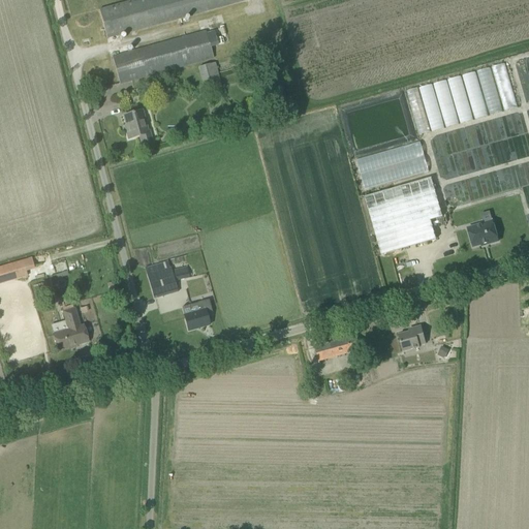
[(248,0),(138,0),(99,10),(106,39),(249,1),(248,0)]
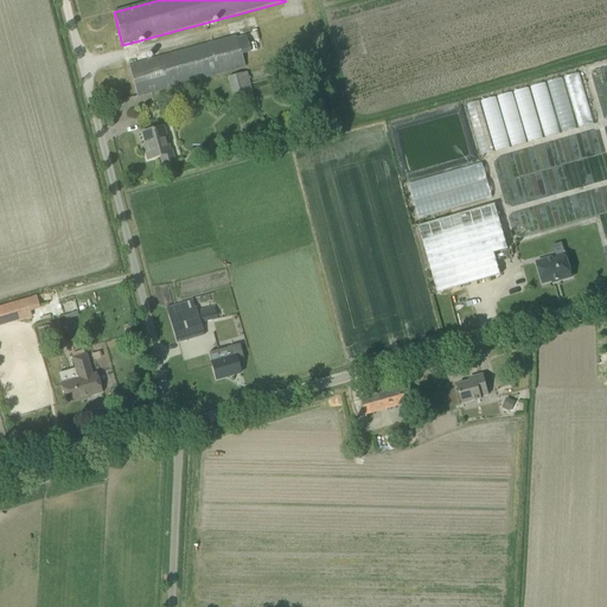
[(129,66),(138,97),(246,68),(238,38),(129,66)]
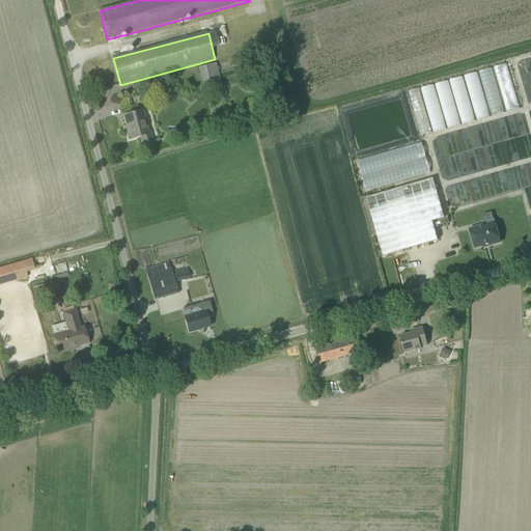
[(503,93),(512,93),(512,80),(508,80),(508,64),(494,64),(494,72),(500,72),(500,88),(503,88),(503,93)]
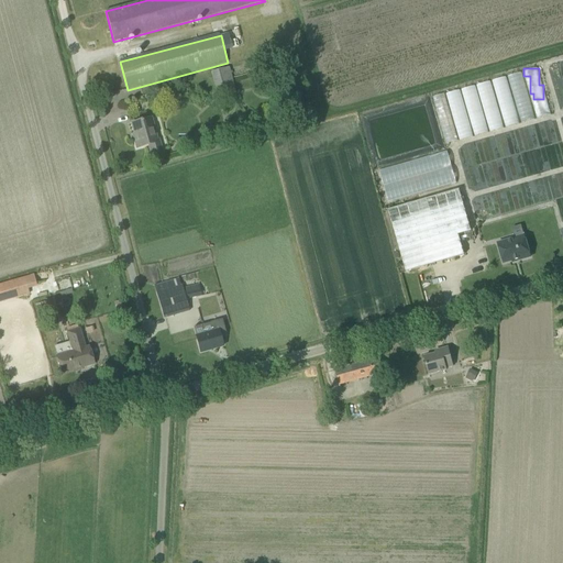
[(230,69),(212,75),(218,99),(236,95),(230,69)]
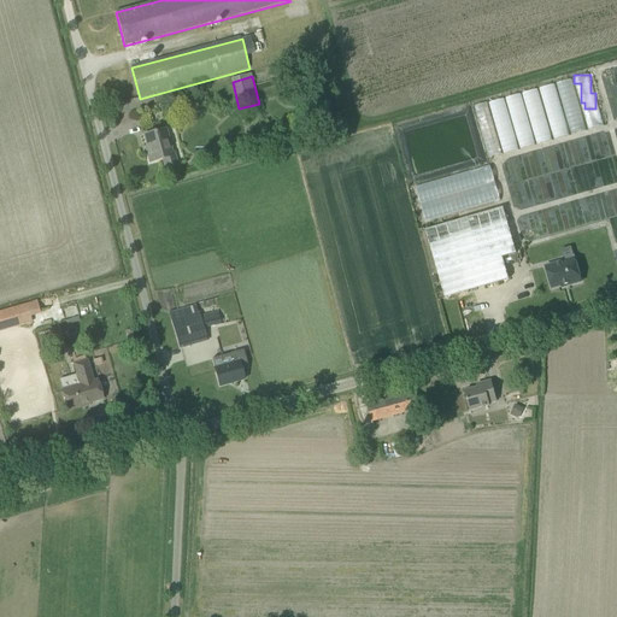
[(522,94),(475,106),(487,157),(552,140),(552,139),(585,130),(571,78),(556,83),(521,92),(522,94)]
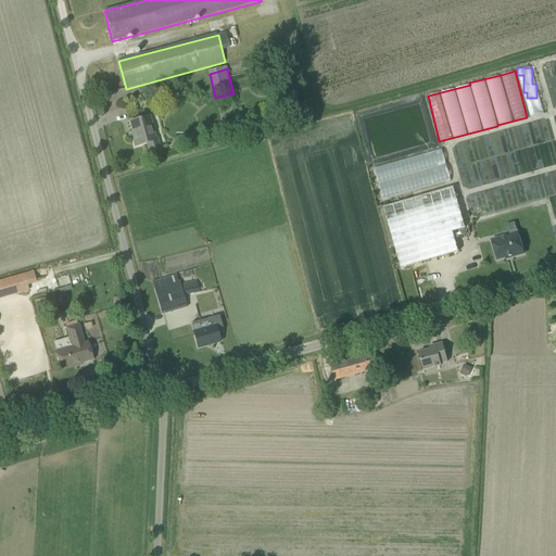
[(103,91),(104,101),(123,100),(123,91),(103,91)]
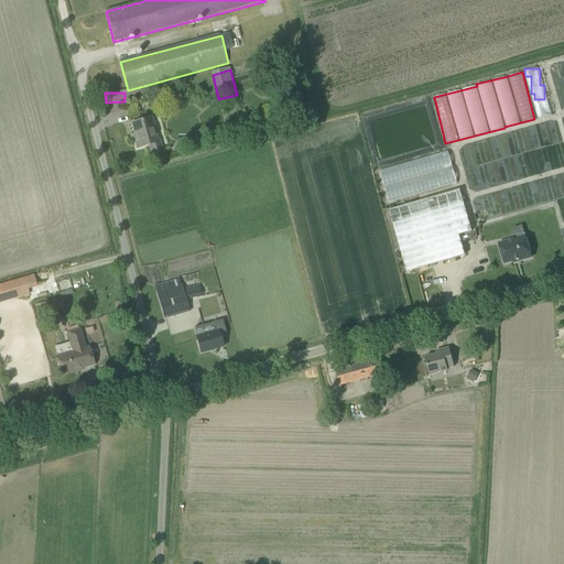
[(160,141),(155,142),(150,119),(132,125),(137,139),(134,139),(137,149),(149,145),(151,154),(162,151),(160,141)]
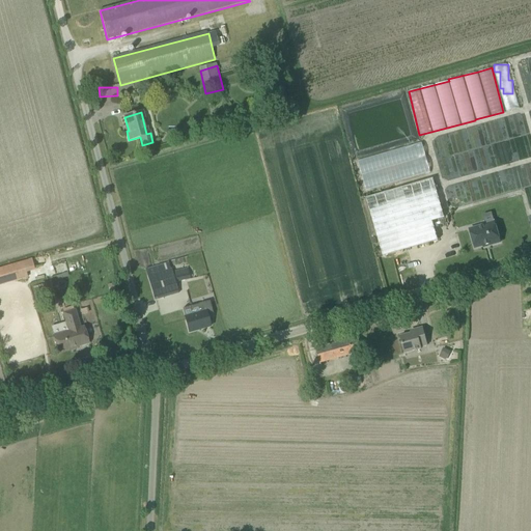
[(444,218),(432,179),(366,198),(378,238),(431,222),(444,218)]
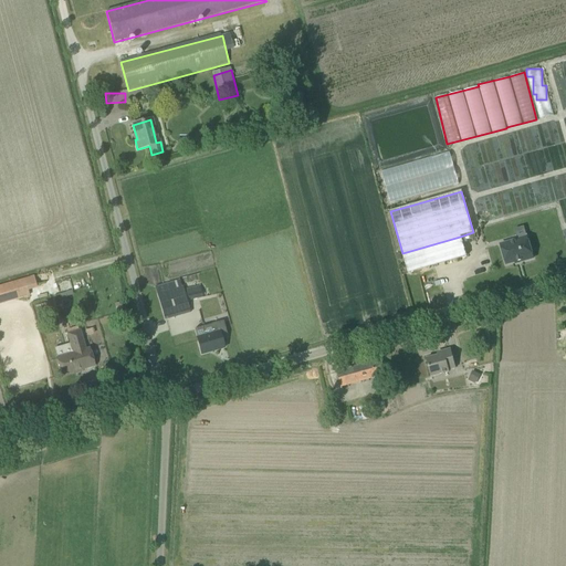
[(460,237),(402,253),(408,273),(467,257),(460,237)]
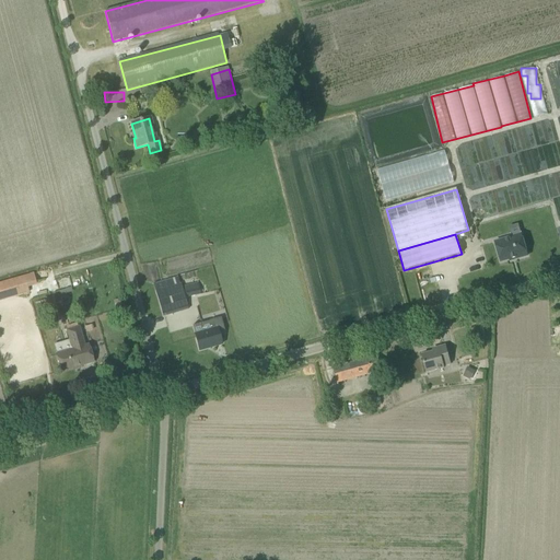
[(516,261),(527,258),(522,236),(496,244),(500,264),(516,259),(516,261)]
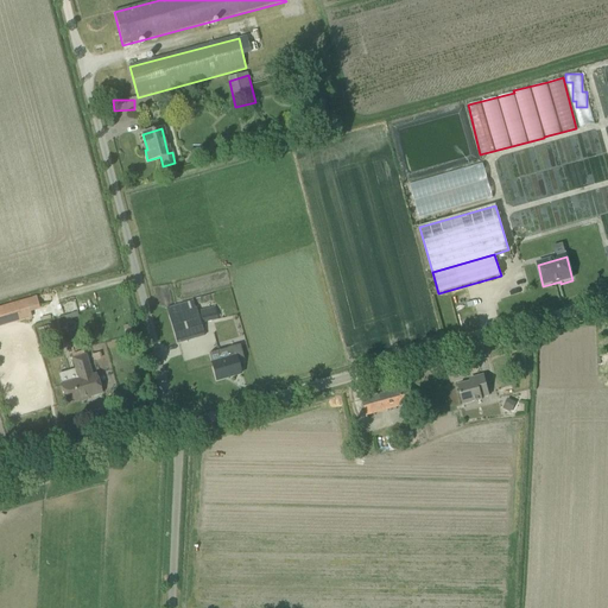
[(36,297),(0,305),(0,325),(32,318),(31,312),(39,310),(36,297)]
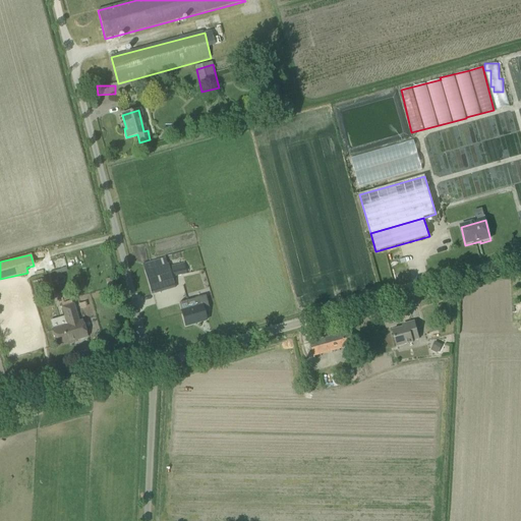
[(154,268),(153,263),(142,265),(152,294),(175,288),(168,263),(154,268)]
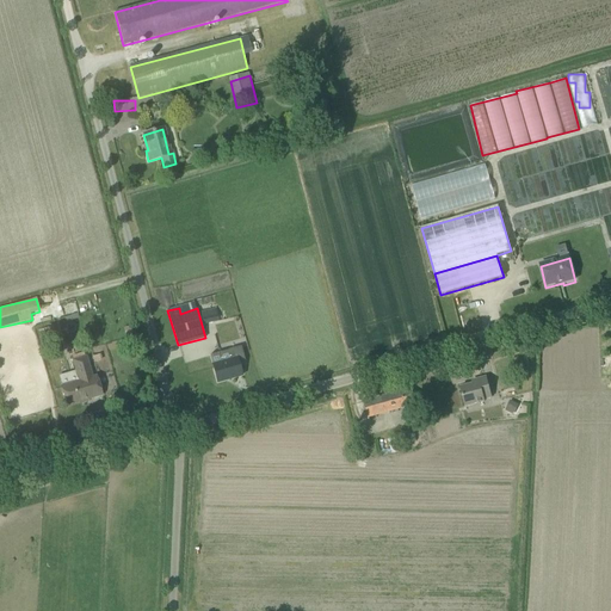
[(242,376),(239,364),(246,362),(241,347),(227,351),(230,360),(213,365),(217,383),(242,376)]
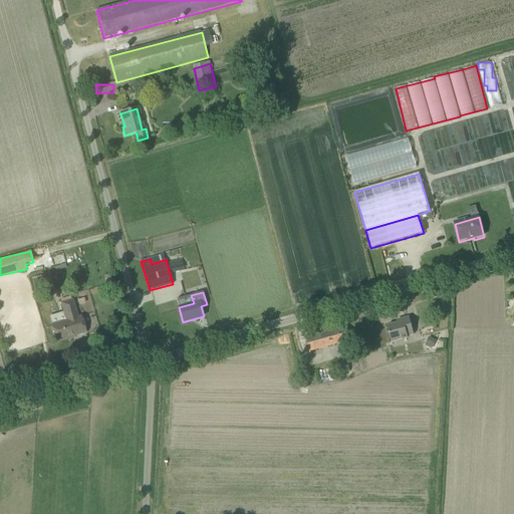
[(51,325),(56,341),(85,332),(80,317),(77,318),(72,300),(61,303),(66,321),(51,325)]
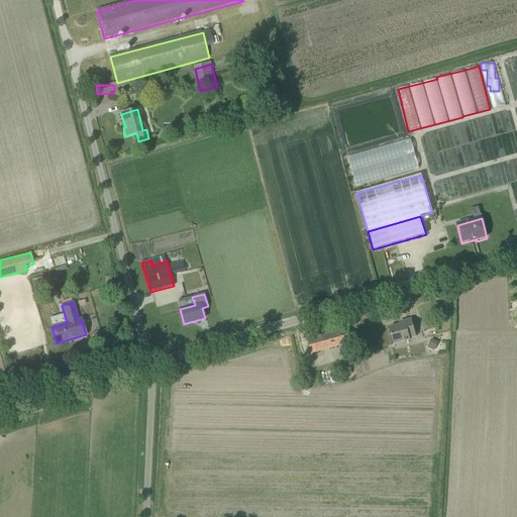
[(194,326),(196,336),(209,334),(206,319),(198,321),(199,325),(194,326)]
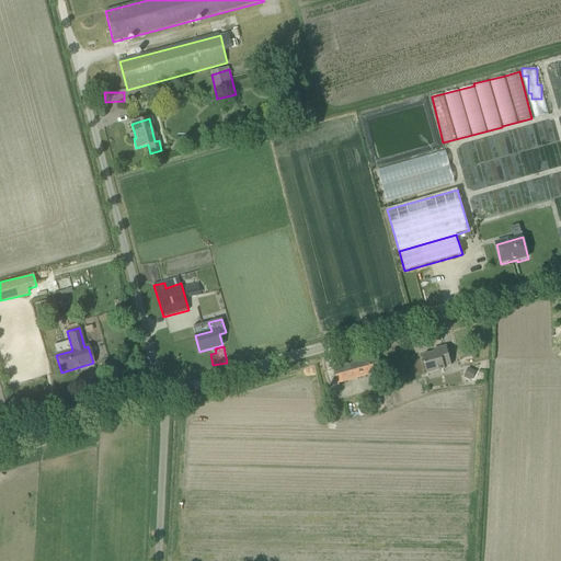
[(423,356),(427,375),(438,371),(437,370),(451,366),(446,346),(438,348),(439,352),(423,356)]
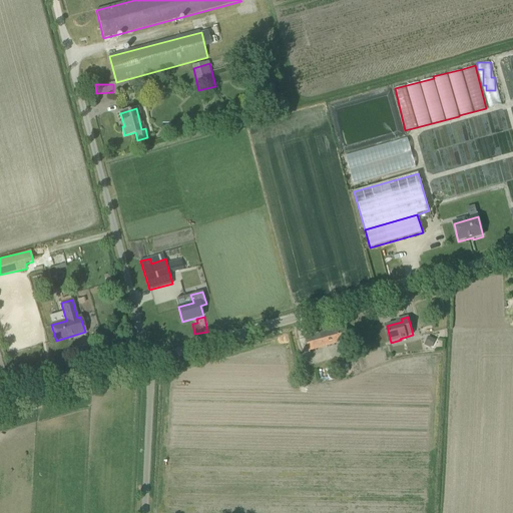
[(346,326),(306,337),(310,352),(350,340),(346,326)]
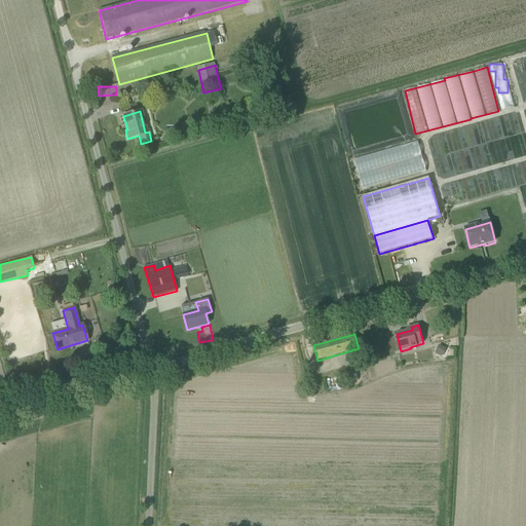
[(440,345),(435,353),(442,358),(447,348),(440,345)]
